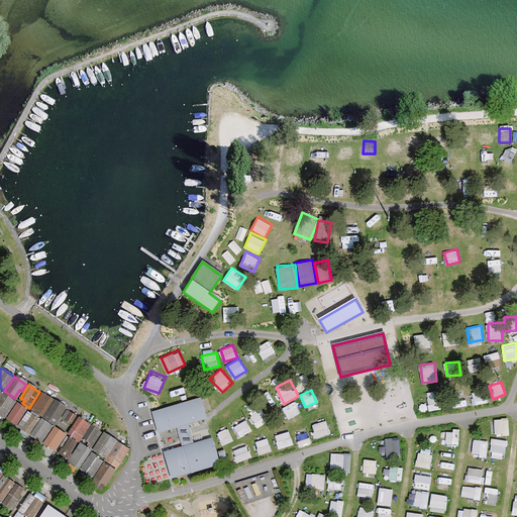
[(53,401),(42,394),(32,410),(42,417),(53,401)]
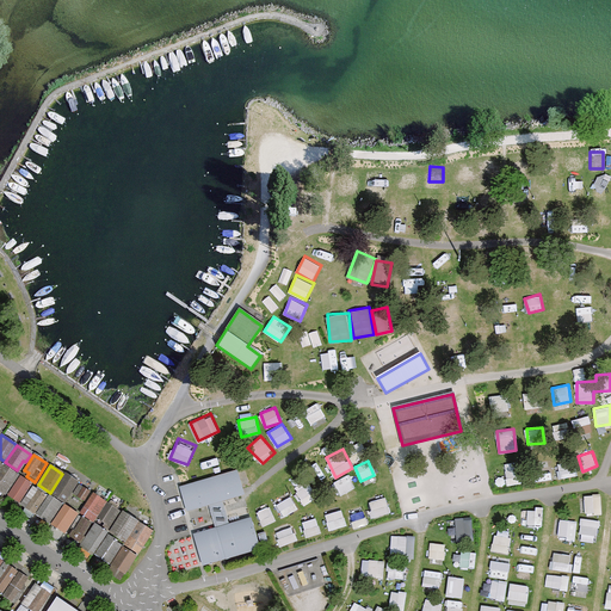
[(18,475),(5,467),(0,474),(0,488),(6,493),(18,475)]
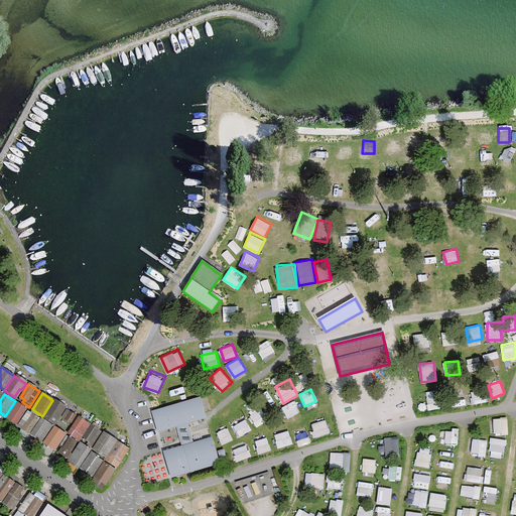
[(200,399),(153,413),(158,430),(175,425),(177,431),(182,429),(189,427),(187,422),(205,417),(200,399)]
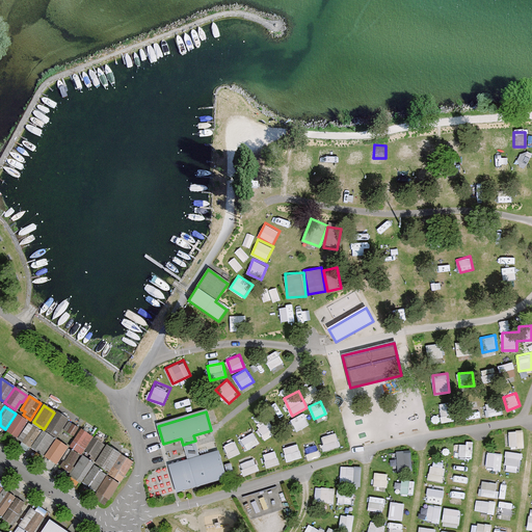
[(68,421),(56,414),(45,430),(56,437),(68,421)]
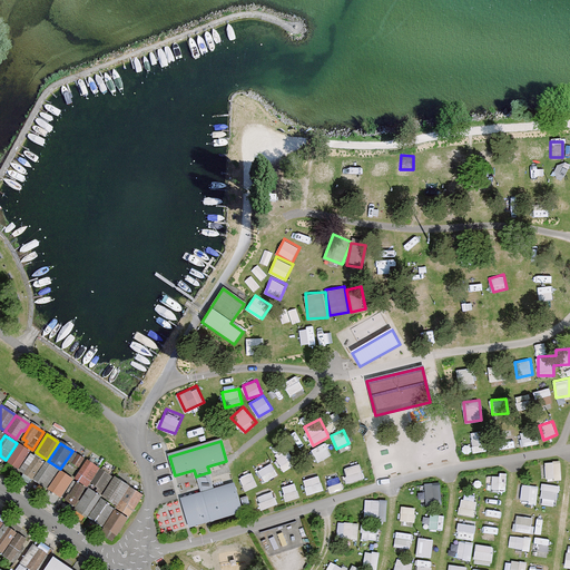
[(313,449),(317,460),(332,453),(327,443),(313,449)]
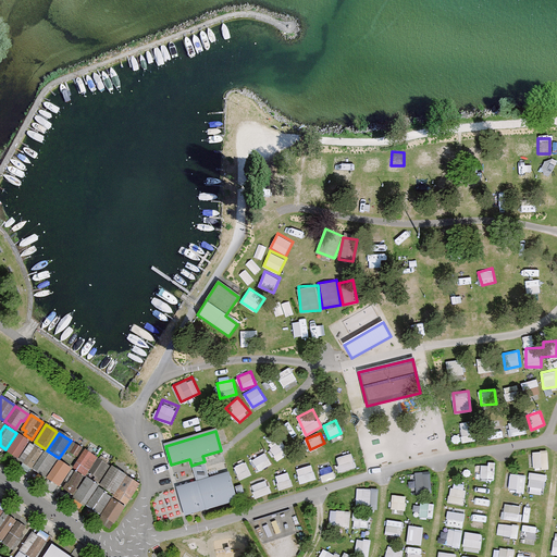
[(27,441),(20,435),(9,452),(17,457),(27,441)]
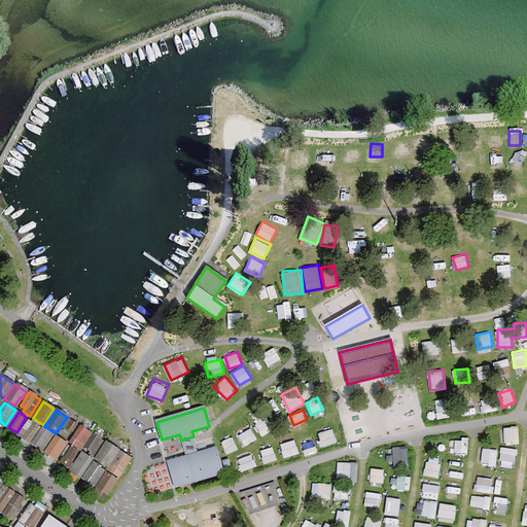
[(63,426),(72,432),(77,424),(69,418),(63,426)]
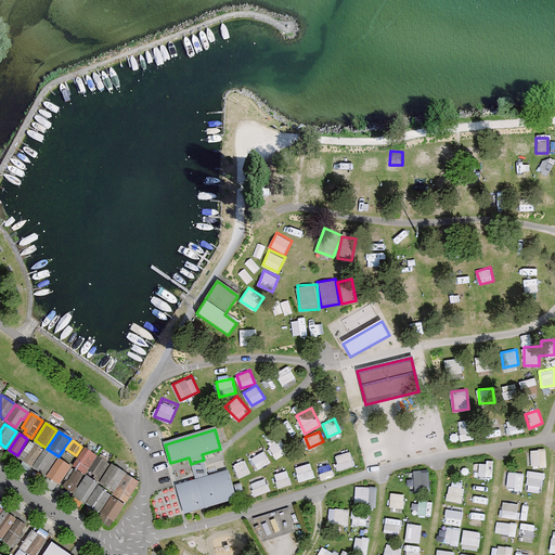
[(41,451),(29,442),(20,457),(31,465),(41,451)]
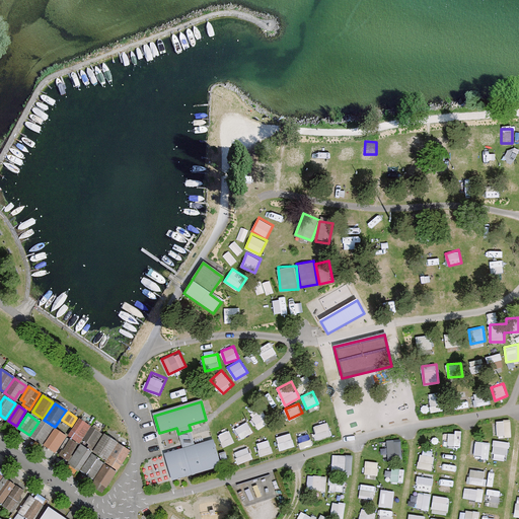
[(327,417),(313,419),(316,439),(330,436),(327,417)]
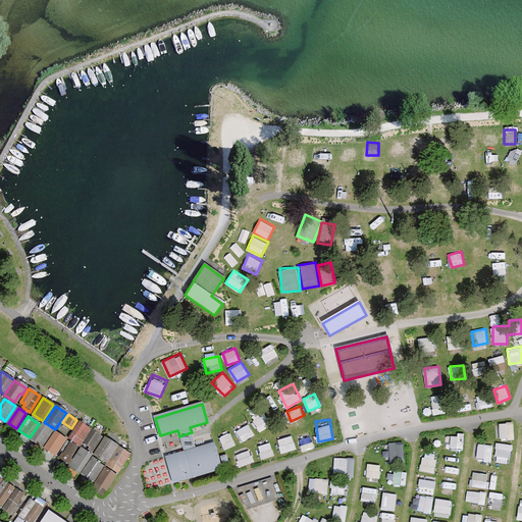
[(500,437),(514,437),(514,422),(500,421),(500,437)]
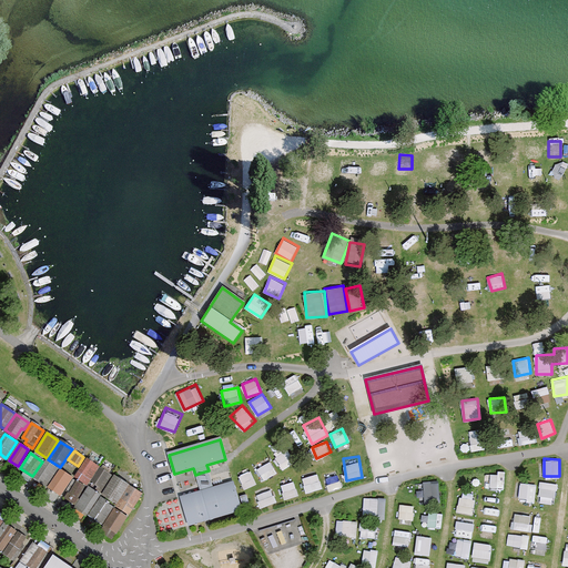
[(99,467),(87,459),(74,477),(87,485),(99,467)]
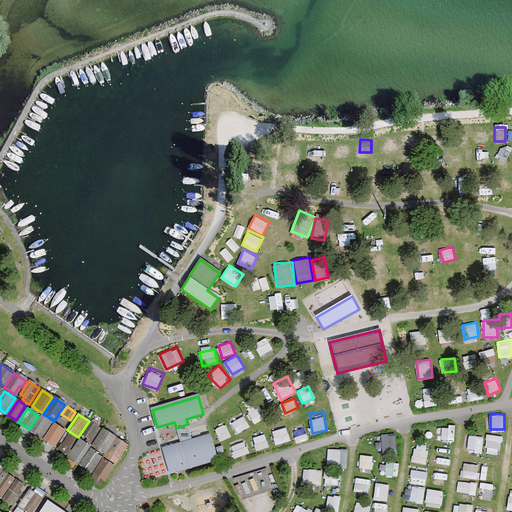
[(232,421),(238,432),(251,425),(245,415),(232,421)]
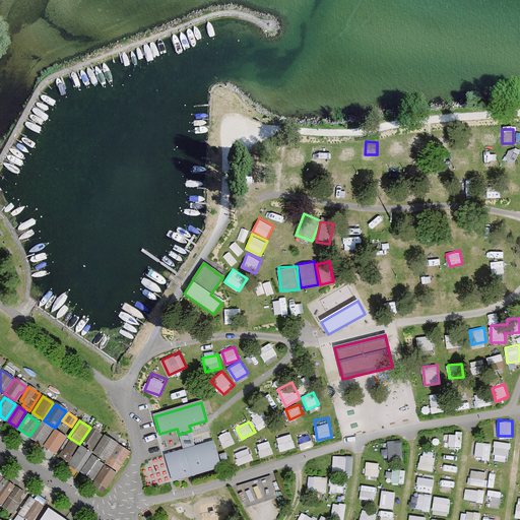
[(53,430),(42,423),(31,438),(43,445),(53,430)]
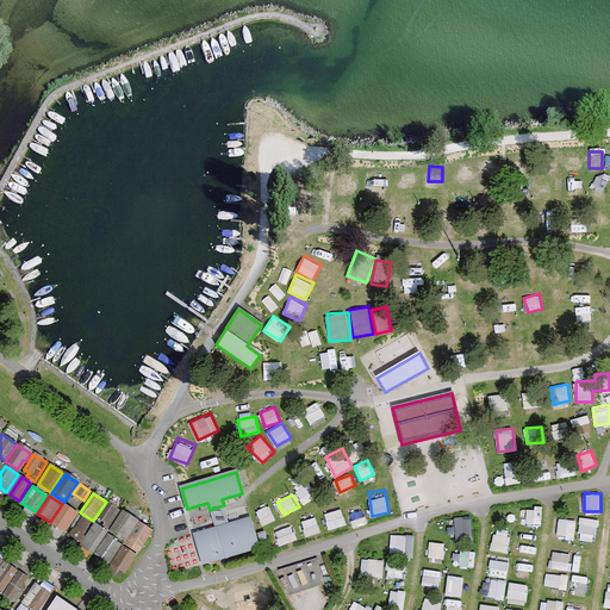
[(120,511),(109,503),(98,518),(105,523),(103,526),(109,529),(120,511)]
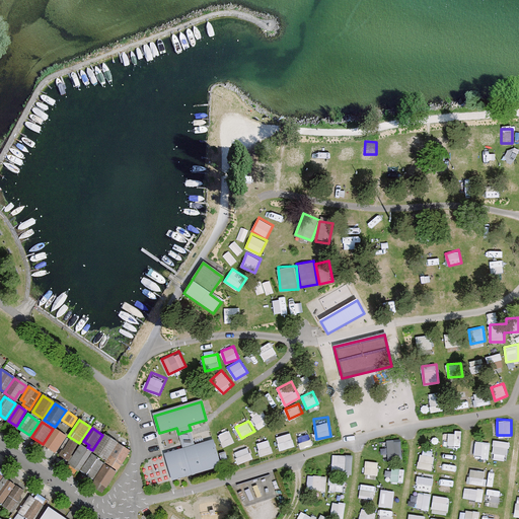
[(65,437),(55,431),(45,445),(54,452),(65,437)]
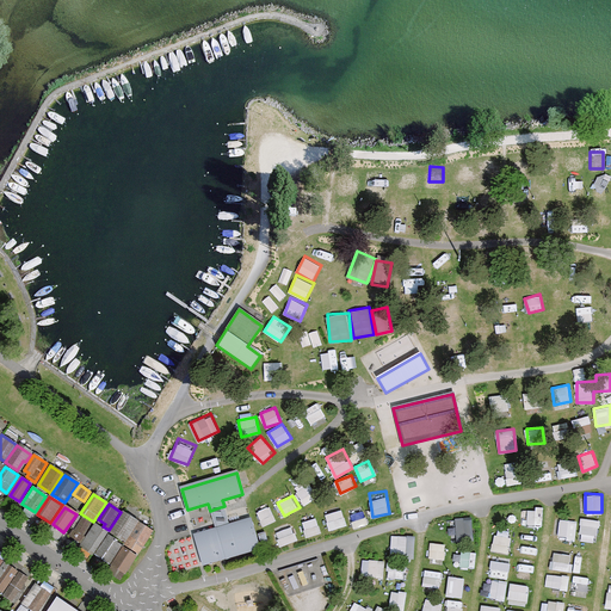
[(529,507),(528,523),(542,524),(543,507),(529,507)]
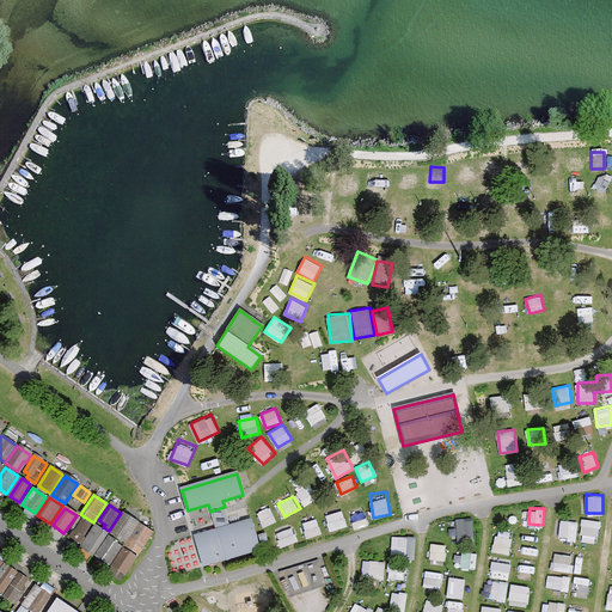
[(343,510),(326,516),(331,530),(348,525),(343,510)]
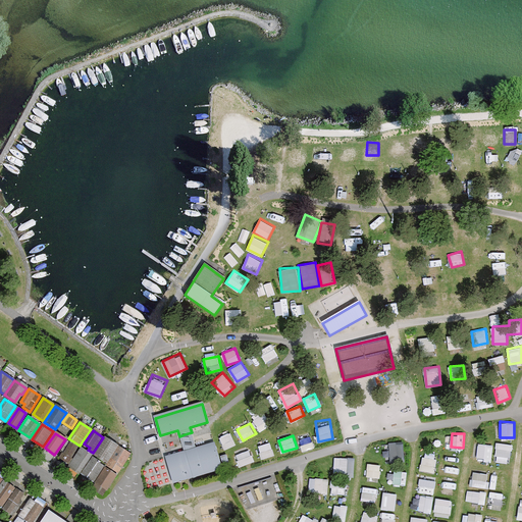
[(106,463),(117,447),(105,438),(94,456),(106,463)]
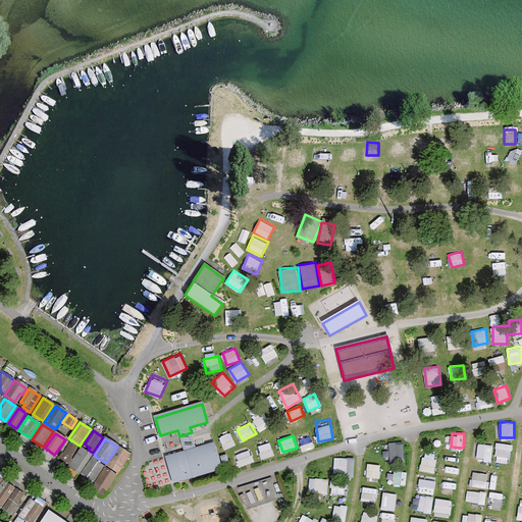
[(77,447),(67,440),(60,452),(62,453),(59,458),(68,463),(71,459),(70,458),(77,447)]
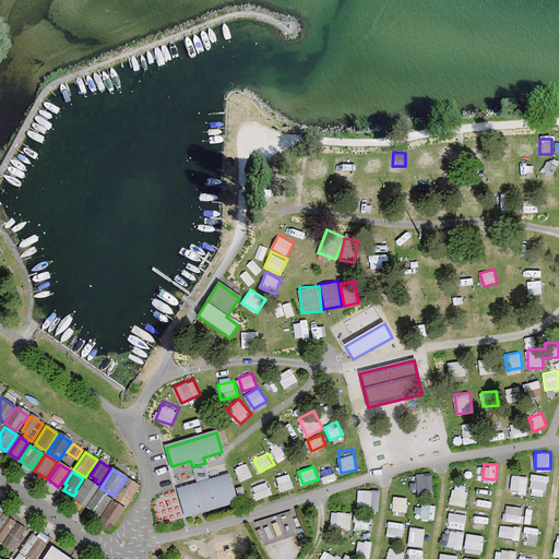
[(432,492),(432,472),(417,473),(418,492),(432,492)]
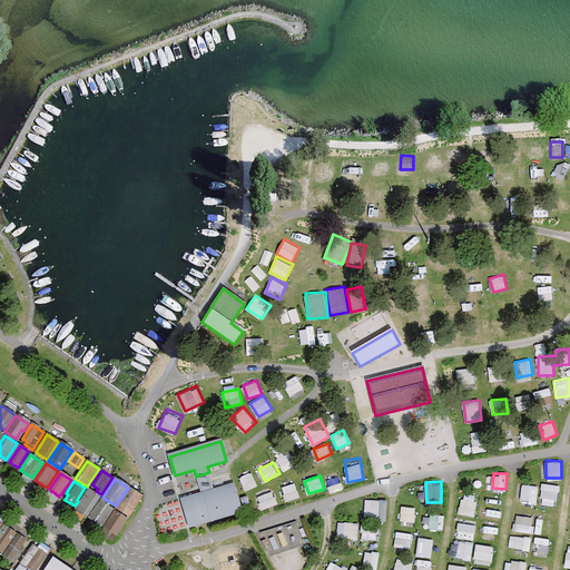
[(542,482),(540,502),(557,504),(559,484),(542,482)]
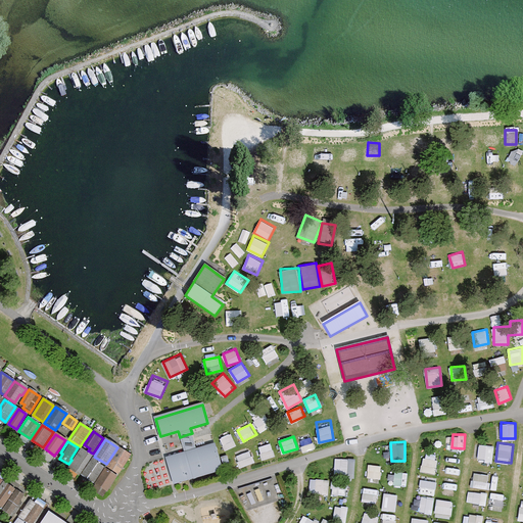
[(195,444),(189,446),(183,448),(185,454),(168,459),(174,483),(221,469),(215,445),(196,450),(195,444)]
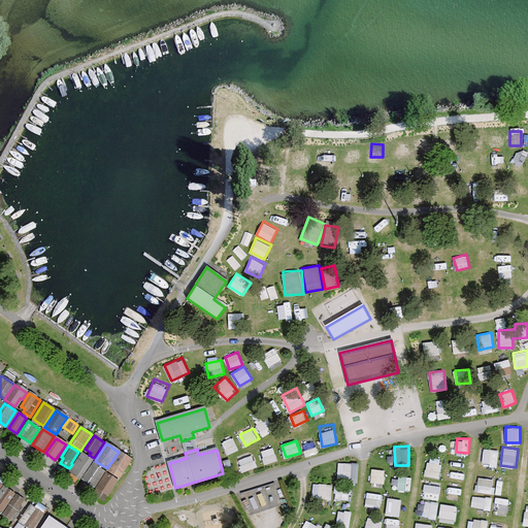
[(483,462),(495,463),(495,450),(483,449),(483,462)]
